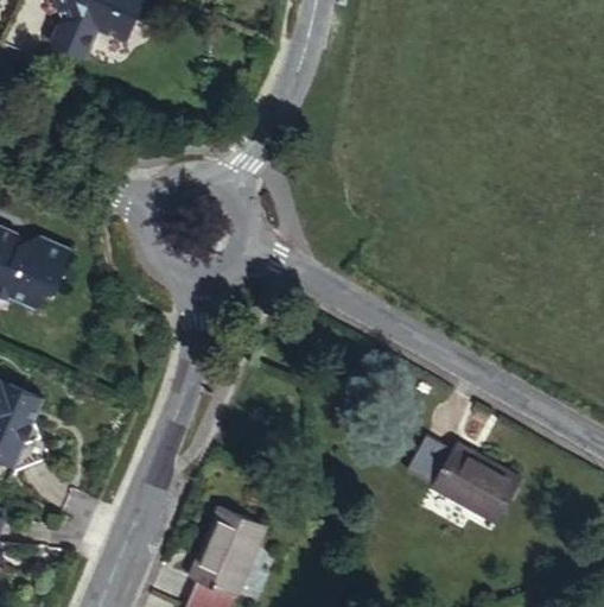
[(139,0),(56,0),(65,19),(59,21),(52,39),(65,45),(71,43),(90,51),(101,29),(127,40),(140,12),(135,10),(139,0)]
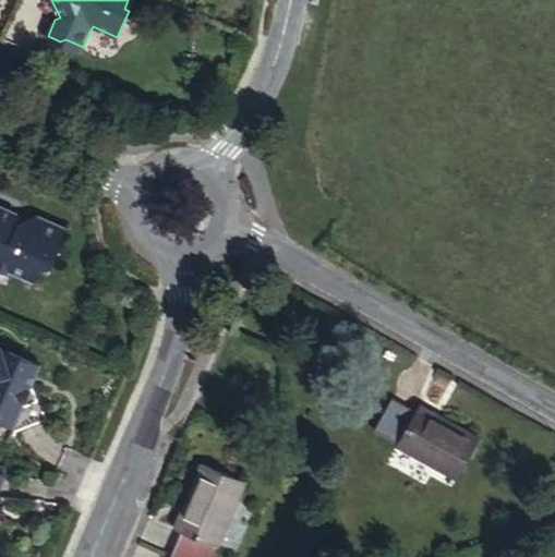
[(81,51),(83,47),(65,39),(60,41),(81,51)]
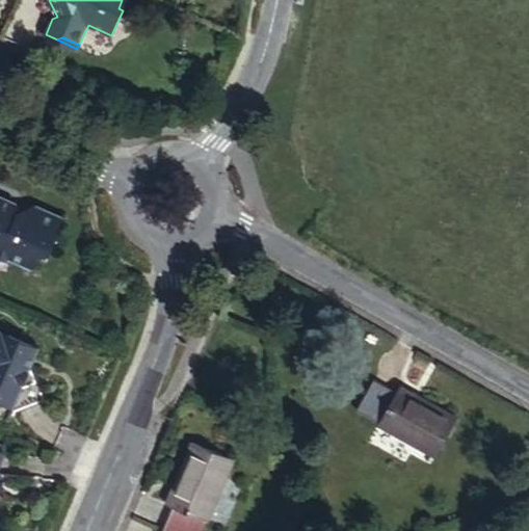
[(0,256),(22,265),(26,255),(41,248),(48,229),(47,228),(53,212),(26,201),(11,206),(7,200),(0,195),(0,256)]
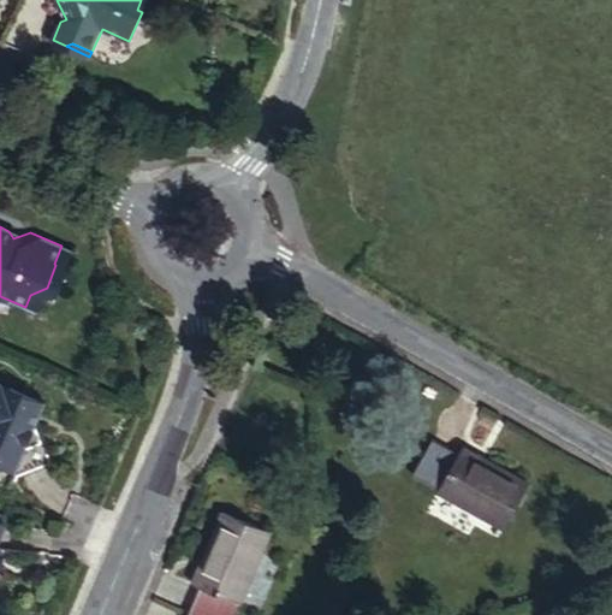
[(0,382),(0,465),(5,467),(5,471),(40,457),(24,417),(18,413),(27,394),(0,382)]
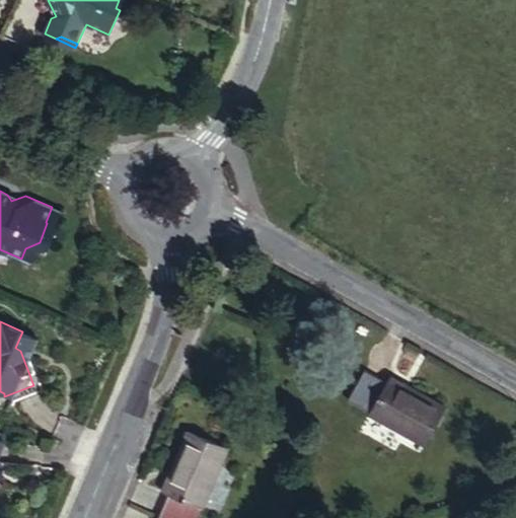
[(29,333),(22,331),(15,348),(20,351),(29,333)]
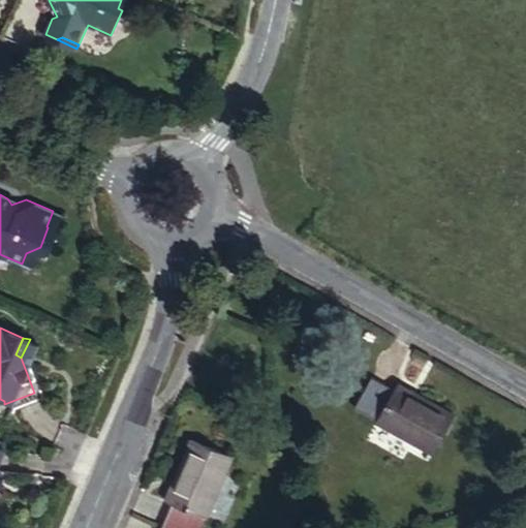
[(231,370),(237,359),(224,354),(220,364),(231,370)]
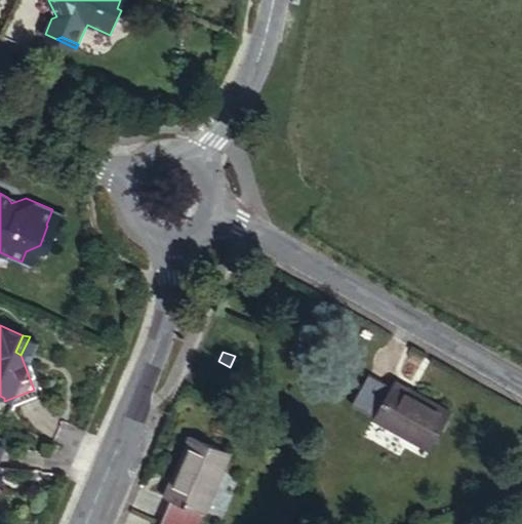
[(429,453),(450,414),(395,385),(392,390),(369,378),(354,408),(376,419),(374,424),(390,432),(429,453)]
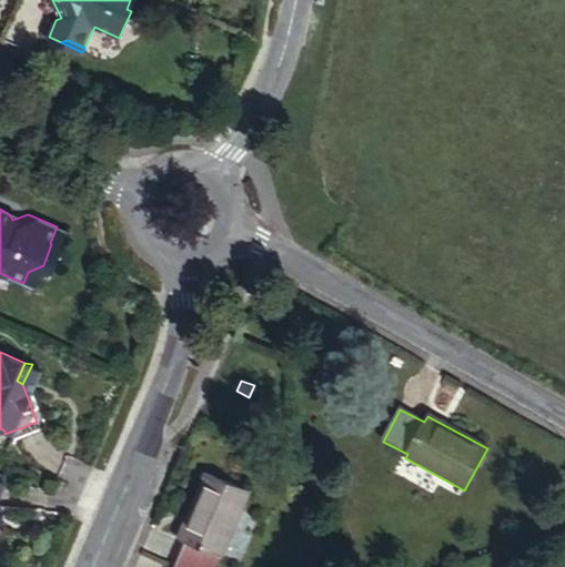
[(185,536),(219,549),(224,553),(250,488),(205,471),(179,533),(185,536)]
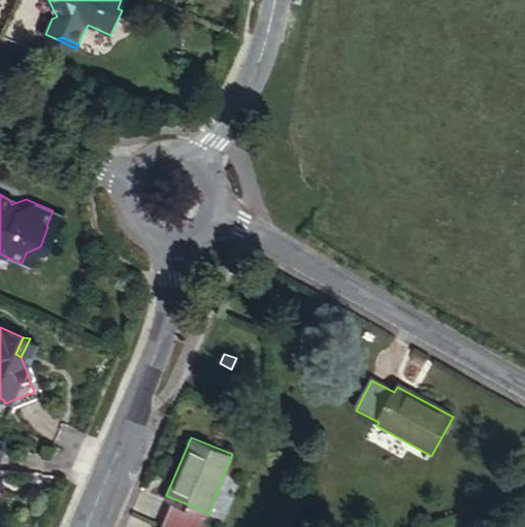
[(161,525),(164,526),(196,526),(203,511),(172,498),(161,525)]
